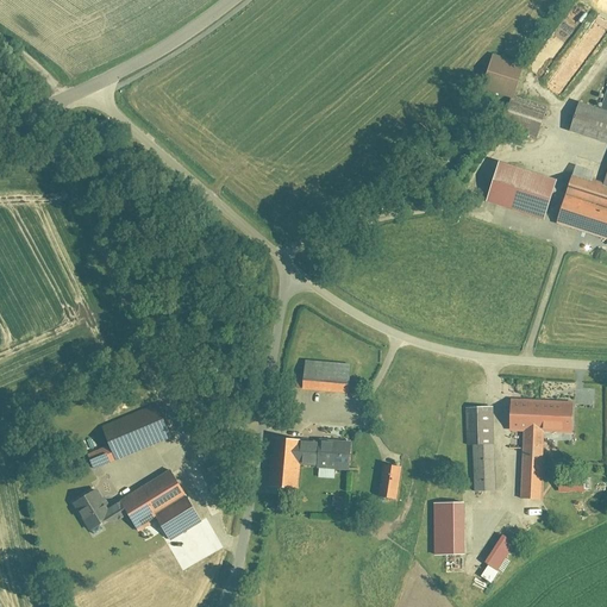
[(527,66),(493,56),(486,81),(520,91),(527,66)]
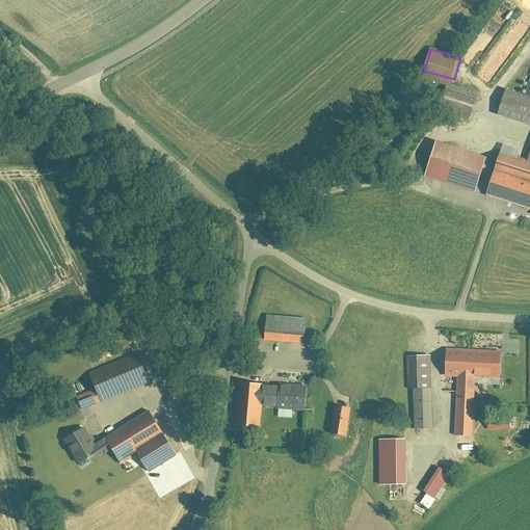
[(446,87),(439,113),(472,123),(479,97),(446,87)]
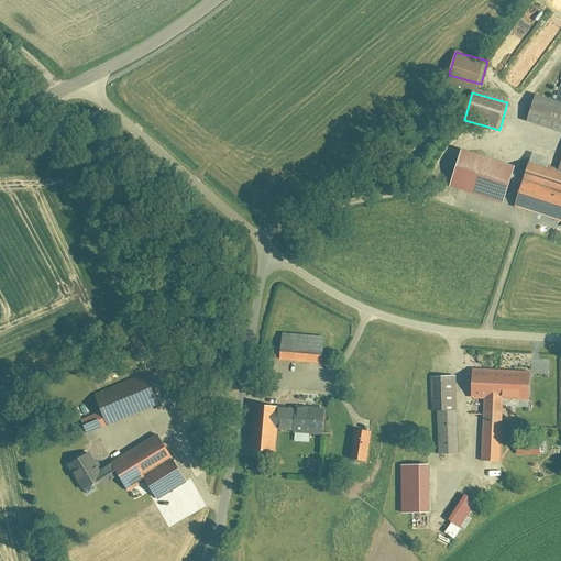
[(515,206),(560,217),(560,102),(534,95),(527,121),(560,130),(560,151),(557,166),(528,158),(515,206)]
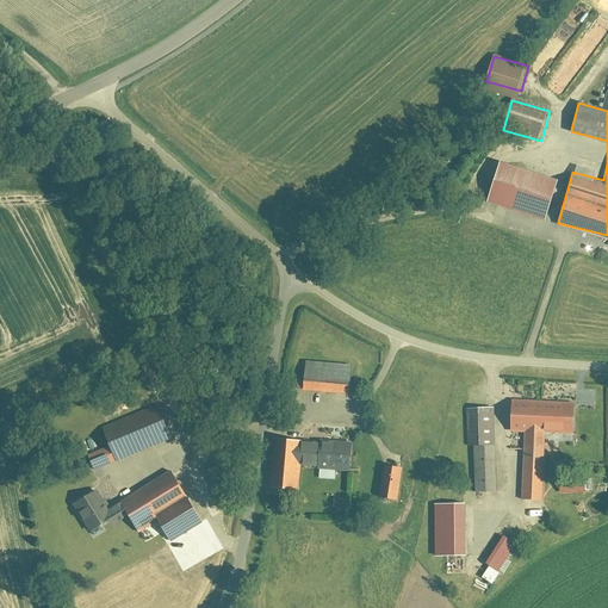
[(131,146),(126,152),(134,159),(140,153),(131,146)]
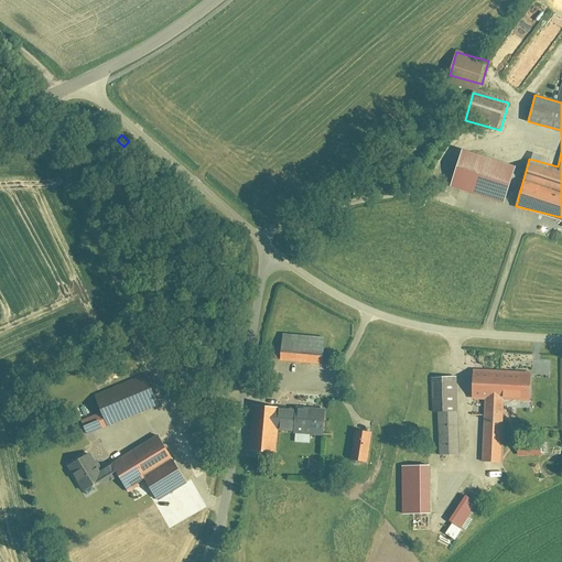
[(278,334),(277,360),(321,363),(322,336),(278,334)]
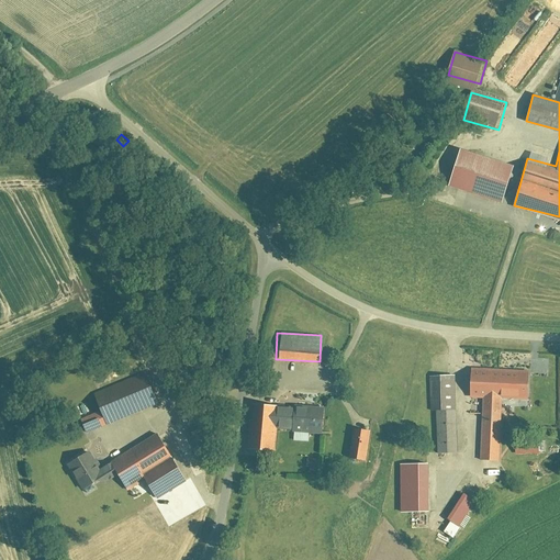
[(470,367),(469,395),(482,395),(480,458),(500,458),(501,395),(527,396),(527,369),(470,367)]
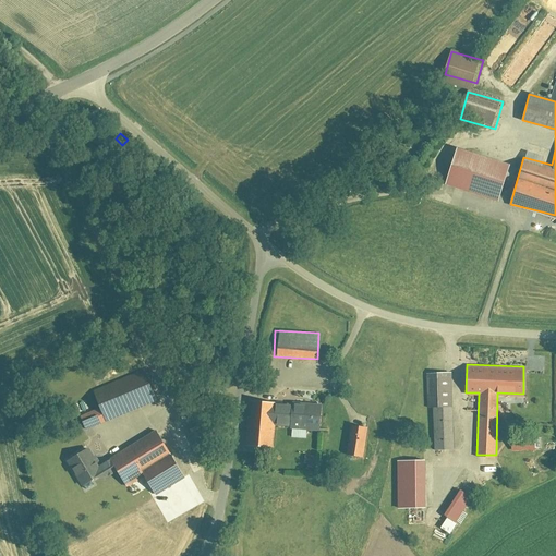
[(96,394),(101,406),(77,417),(84,430),(160,397),(149,371),(96,394)]
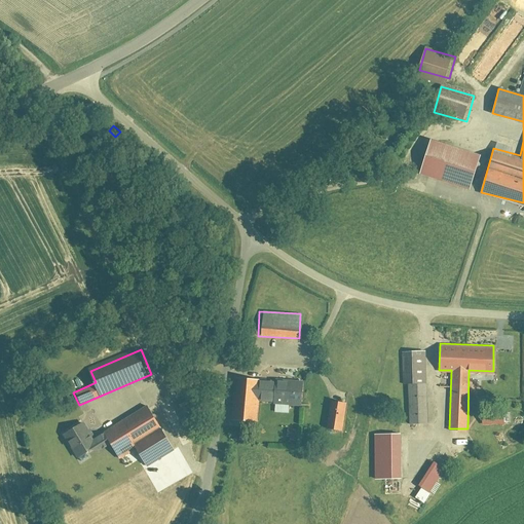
[(404,352),(405,421),(424,421),(424,352),(404,352)]
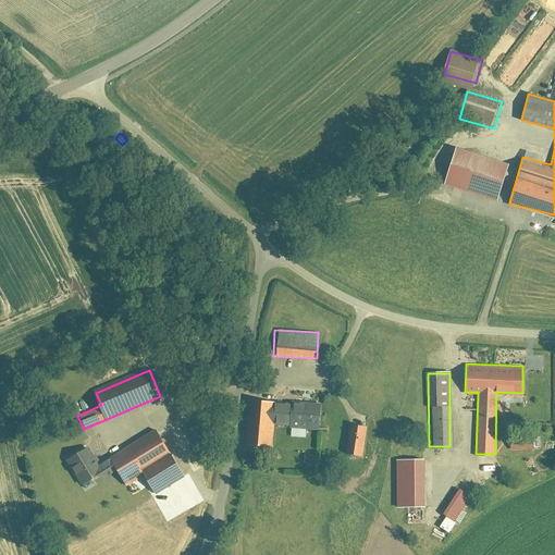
[(313,427),(316,401),(247,396),(244,444),(273,446),(274,423),(313,427)]
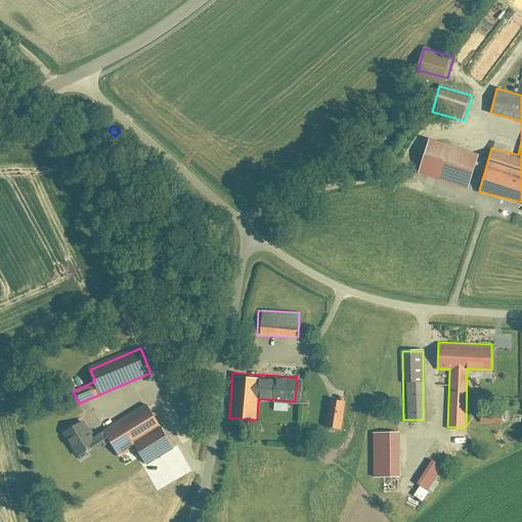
[(328,400),(327,425),(342,426),(343,401),(328,400)]
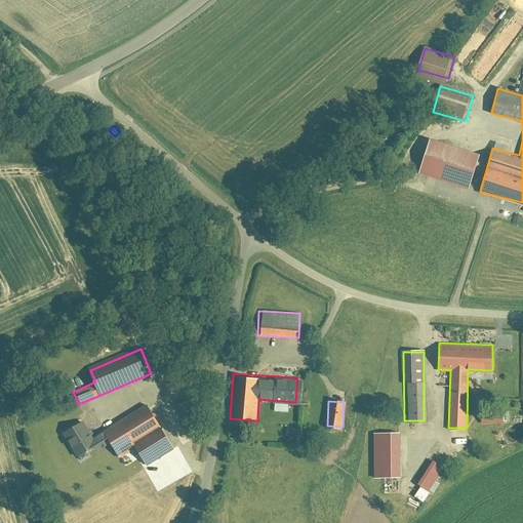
[(482,404),(481,425),(505,425),(505,405),(482,404)]
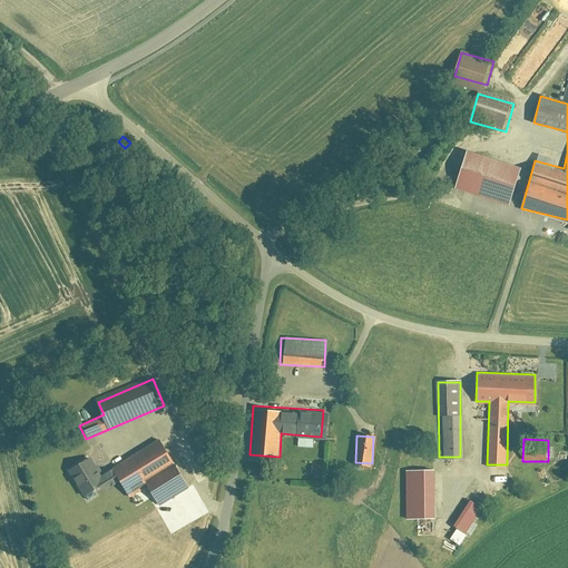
[(78,456),(65,464),(85,495),(111,477),(129,502),(146,491),(156,506),(185,487),(155,442),(114,471),(108,462),(91,475),(78,456)]
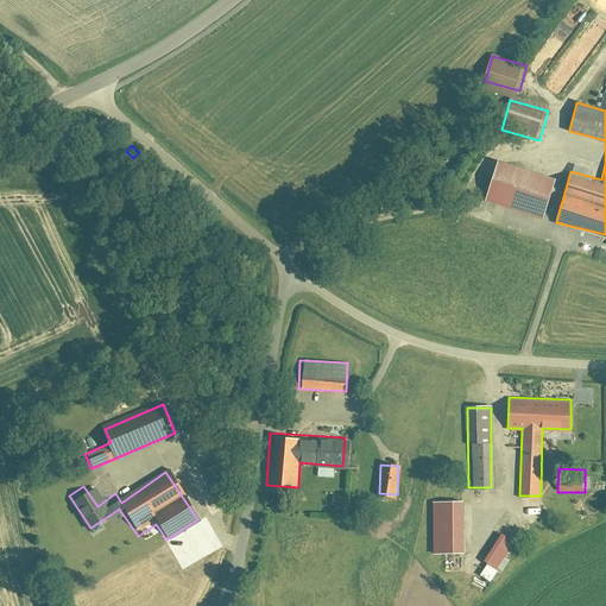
[(434,503),(435,553),(462,551),(460,503),(434,503)]
